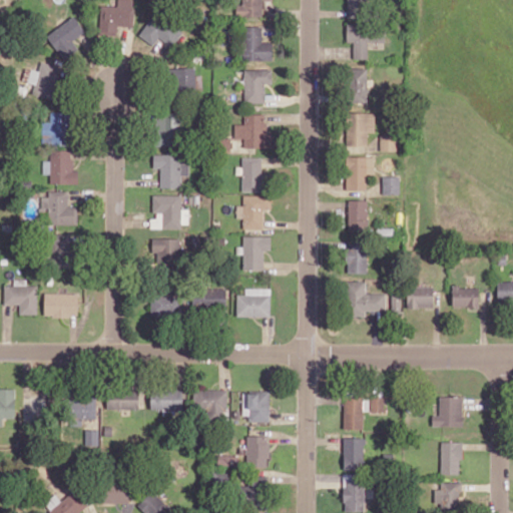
[(347,0),(347,18),(364,19),(364,0),(347,0)]
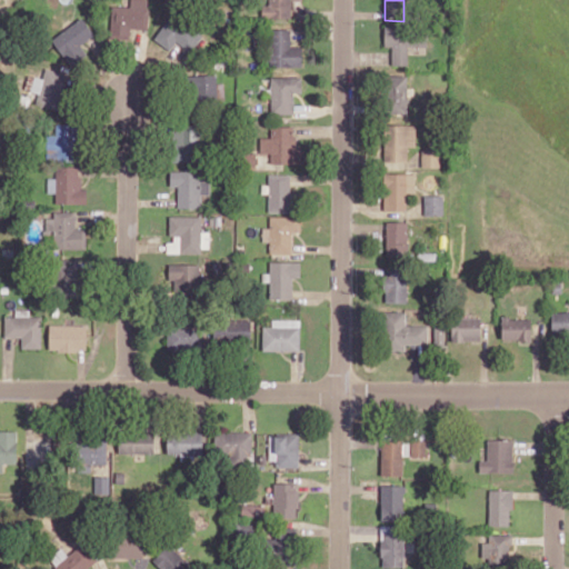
[(147,29),(148,6),(111,5),(110,39),(130,40),(130,28),(147,29)]
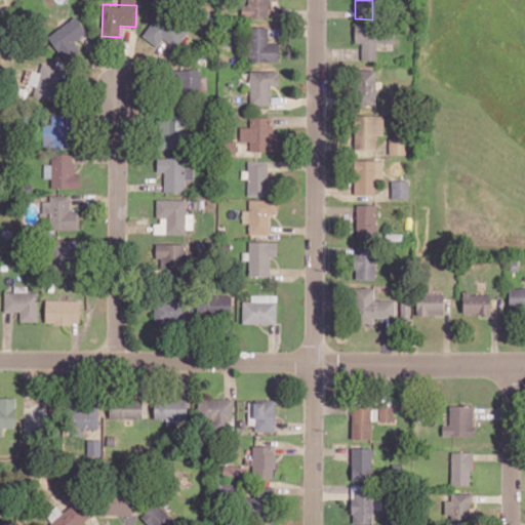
[(186,34),(161,12),(142,34),(156,46),(163,38),(173,47),(186,34)]
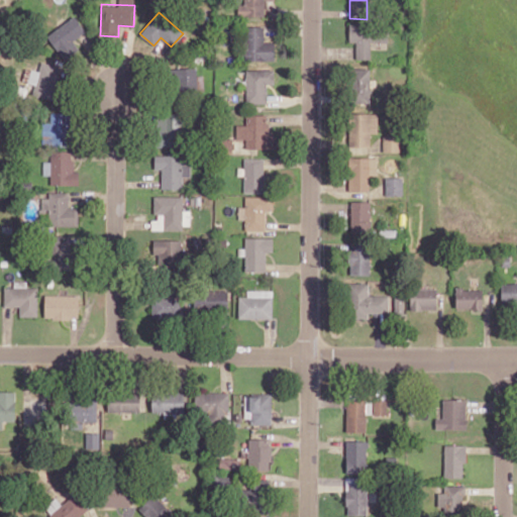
[(47,34),(64,60),(80,48),(74,39),(85,31),(75,16),(47,34)]
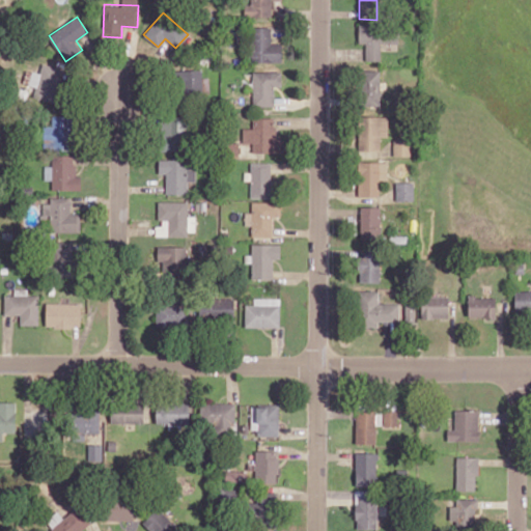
[(359,44),(365,44),(366,61),(381,60),(380,44),(397,44),(397,31),(382,31),(382,25),(359,25),(359,44)]
